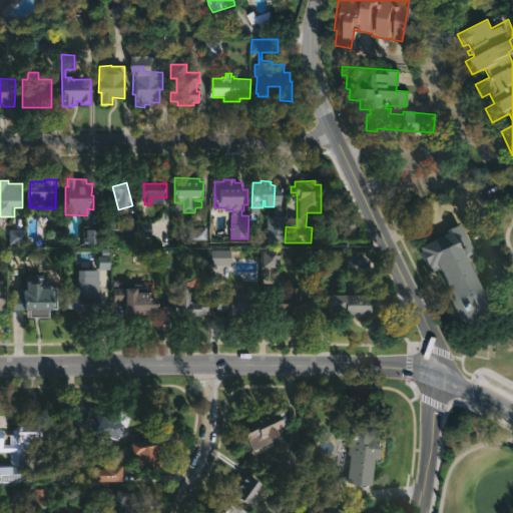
[(283,242),(266,242),(266,216),(283,216),(283,242)]
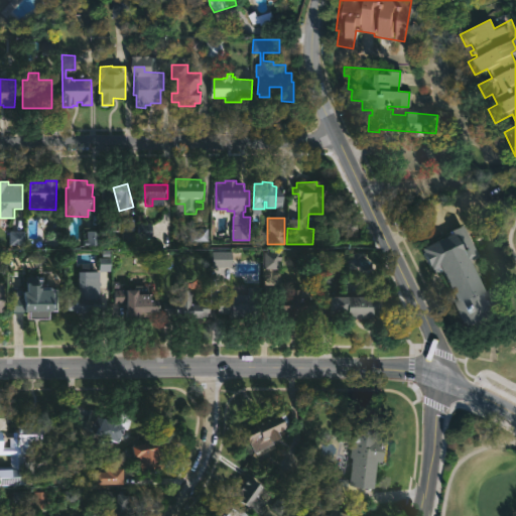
[(465,261),(490,317),(464,330),(435,267),(429,269),(419,248),(449,234),(447,231),(459,225),(474,257),(465,261)]
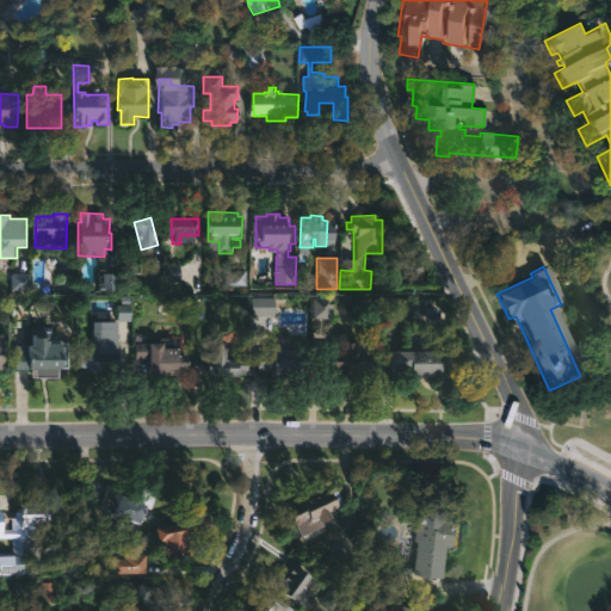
[(254,316),(247,316),(247,297),(272,297),(273,316),(254,316)]
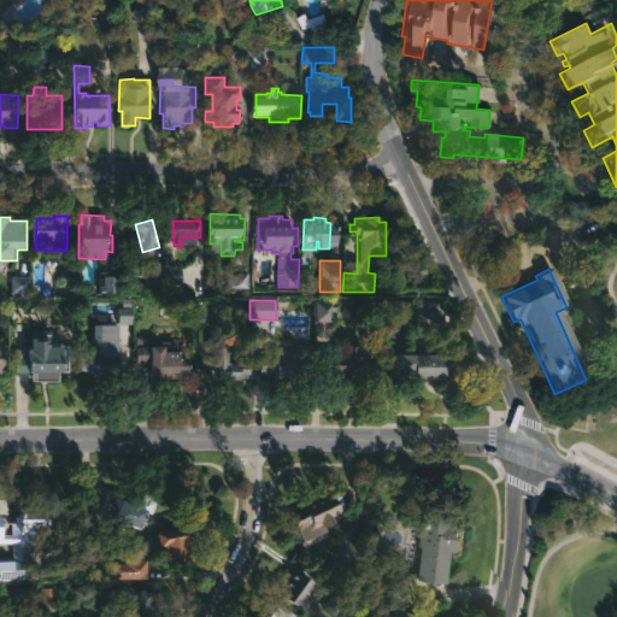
[(52,341),(52,350),(66,350),(66,360),(70,360),(70,370),(63,370),(63,380),(36,380),(36,374),(18,374),(17,350),(23,350),(23,356),(30,356),(30,346),(35,346),(34,329),(52,329),(52,341)]
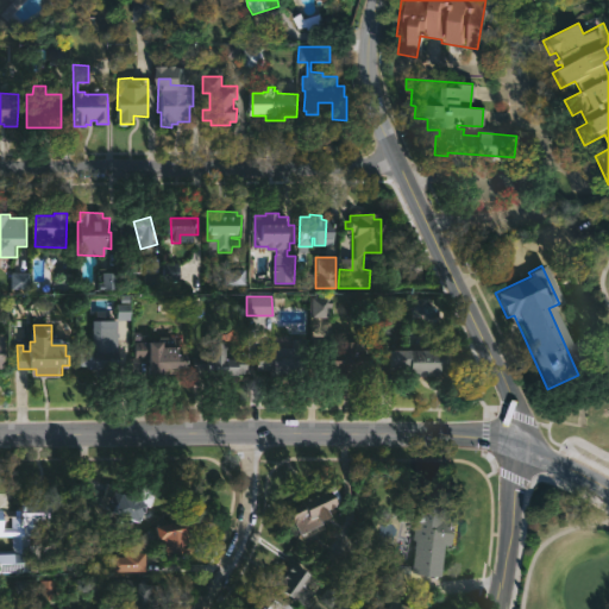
[(96,370),(79,370),(79,352),(89,352),(89,328),(113,328),(113,370),(96,370)]
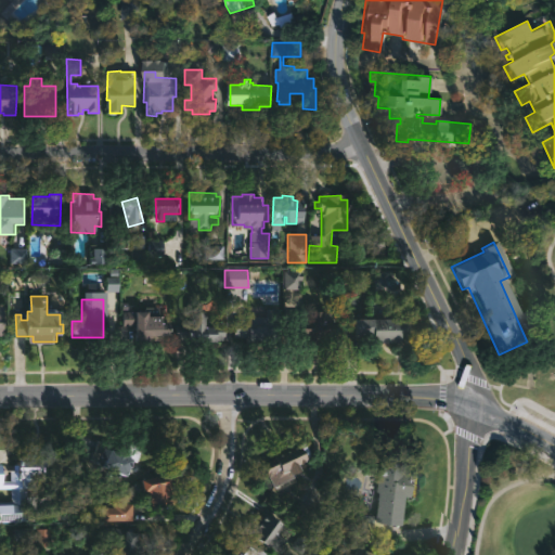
[(127,302),(127,310),(140,310),(140,307),(154,307),(154,304),(165,304),(165,341),(139,341),(139,325),(123,325),(123,311),(118,311),(118,302),(127,302)]
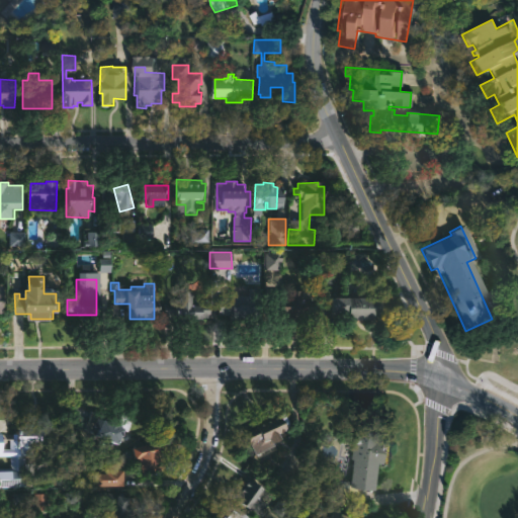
[(309,291),(308,313),(294,313),(294,318),(277,318),(278,313),(269,313),(269,303),(285,303),(285,291),(309,291)]
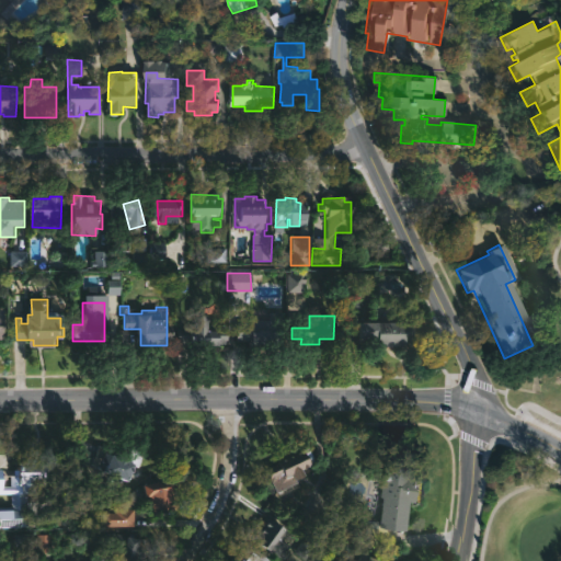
[(201,317),(201,331),(220,331),(220,345),(183,346),(183,343),(172,343),(172,329),(181,329),(182,331),(187,331),(187,317),(201,317)]
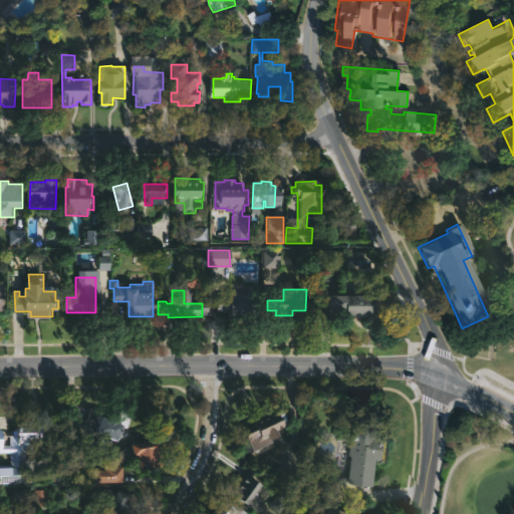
[(248,293),(247,316),(224,316),(224,312),(214,312),(214,295),(231,296),(231,293),(248,293)]
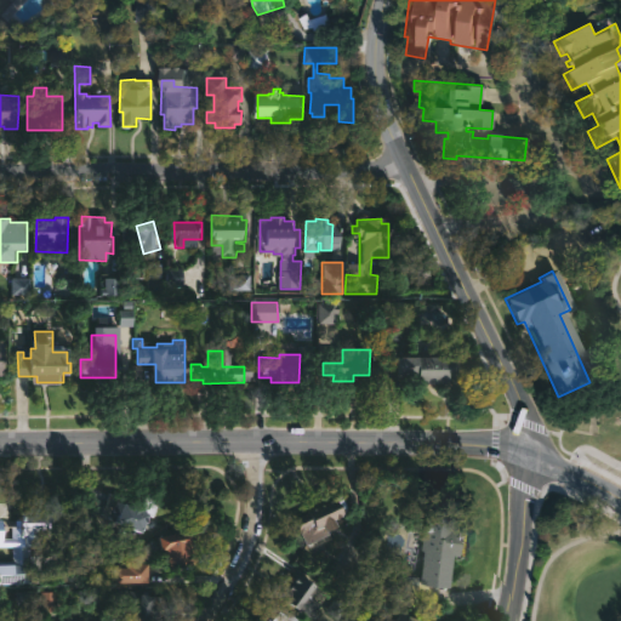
[(397,385),(393,385),(393,368),(411,369),(411,357),(454,357),(454,385),(397,385)]
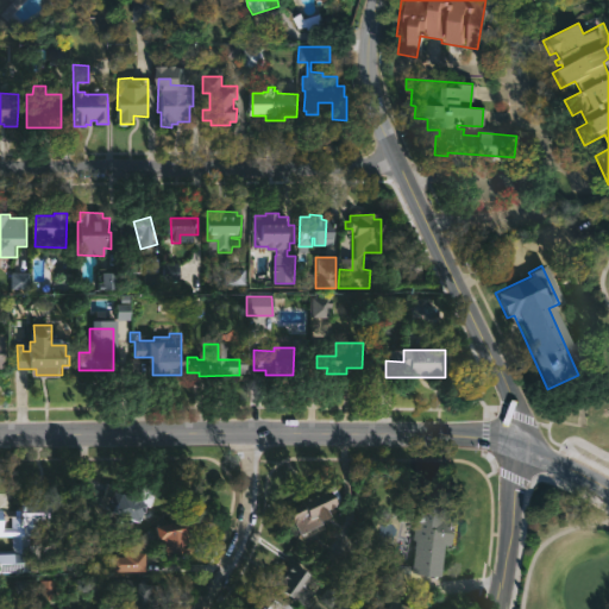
[(150,502),(144,520),(133,515),(130,523),(115,518),(118,512),(101,503),(110,481),(146,496),(145,501),(150,502)]
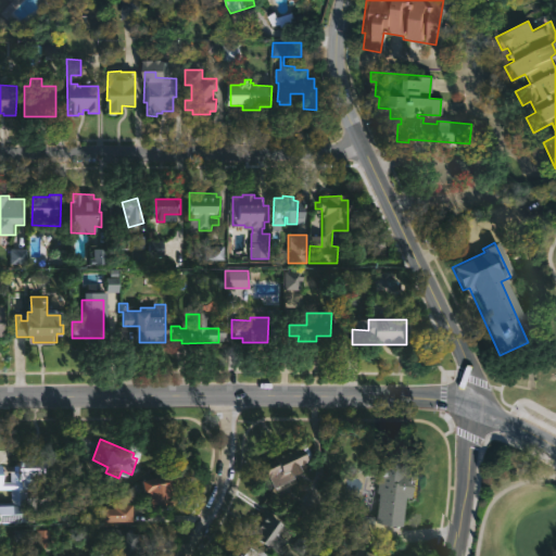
[(275,487),(273,488),(263,464),(277,458),(276,456),(310,441),(316,457),(308,460),(311,465),(305,467),(306,470),(298,475),(299,477),(275,487)]
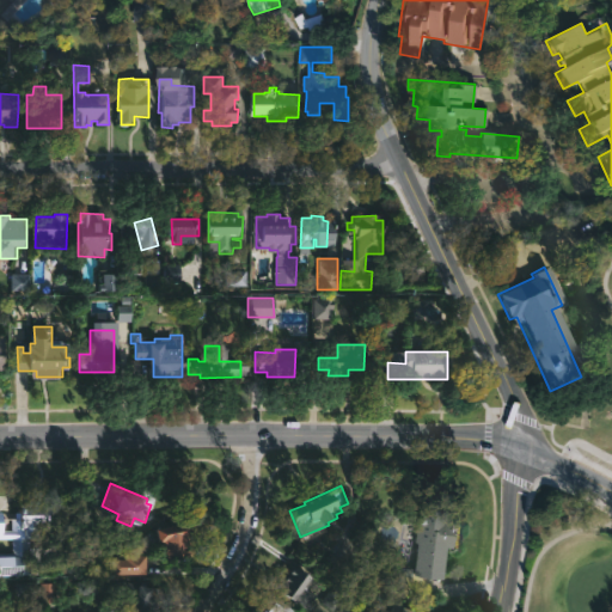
[(31,574),(0,574),(0,552),(14,552),(14,533),(17,533),(17,512),(24,512),(24,501),(55,501),(55,514),(53,514),(53,527),(49,527),(49,530),(42,531),(42,537),(31,537),(31,574)]
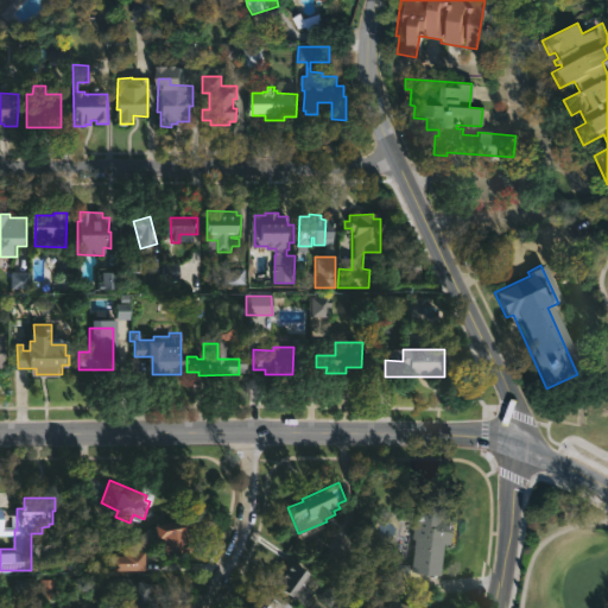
[(445,543),(445,545),(439,544),(436,575),(407,571),(417,505),(443,508),(442,519),(449,520),(445,543)]
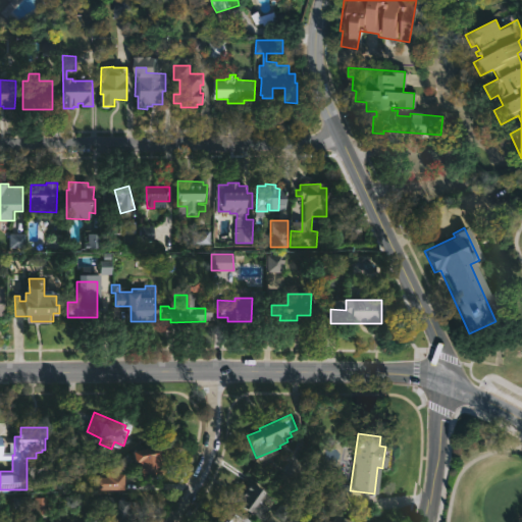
[(161,445),(167,472),(147,476),(144,460),(139,461),(137,450),(161,445)]
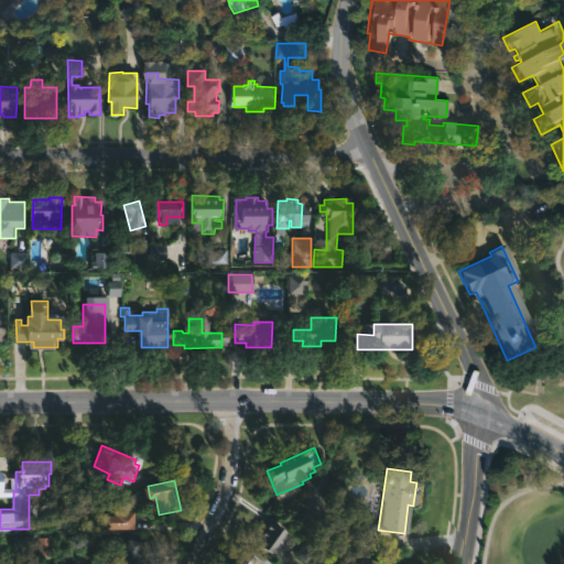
[(136,514),(105,514),(105,532),(136,532),(136,514)]
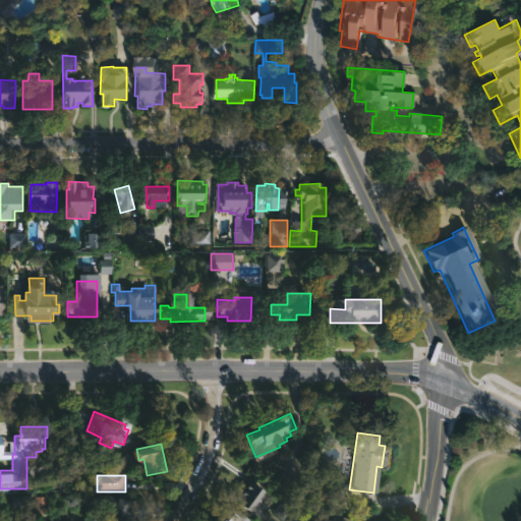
[(261,493),(256,500),(265,506),(255,519),(226,498),(231,490),(236,495),(246,481),(261,493)]
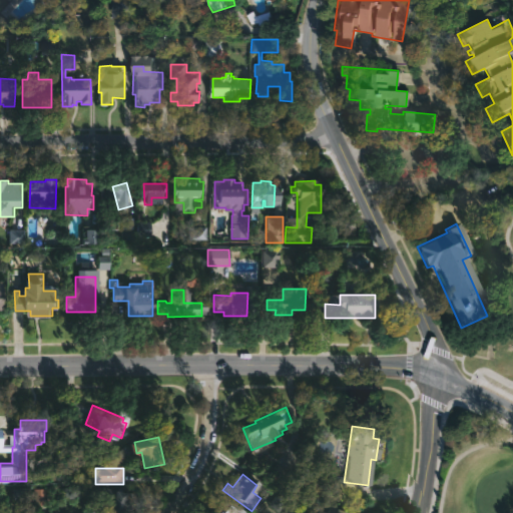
[(104,487),(120,491),(120,489),(136,494),(130,512),(108,512),(110,509),(98,505),(104,487)]
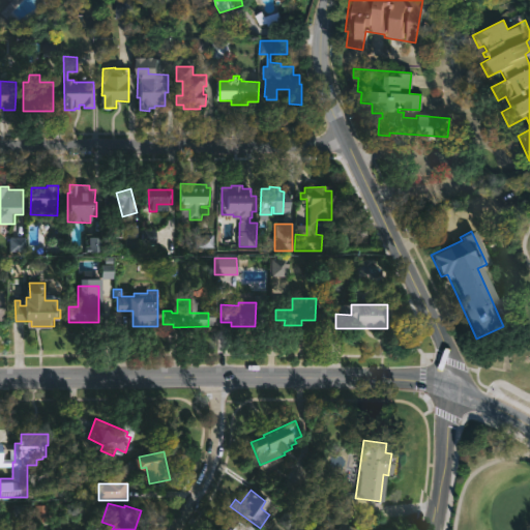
[(19,520),(17,520),(17,504),(49,504),(49,520),(19,520)]
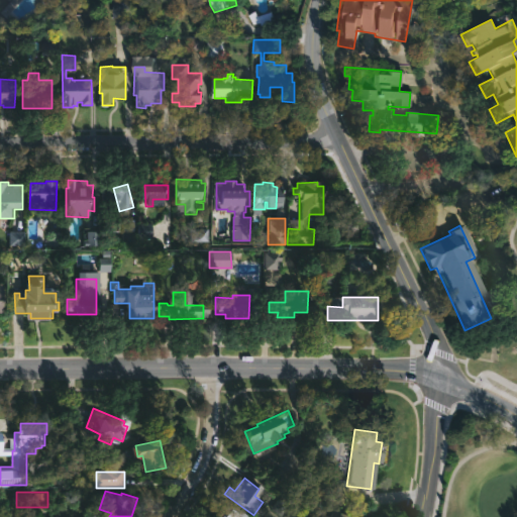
[(216,516),(218,515),(217,513),(226,499),(248,515),(246,516),(216,516)]
